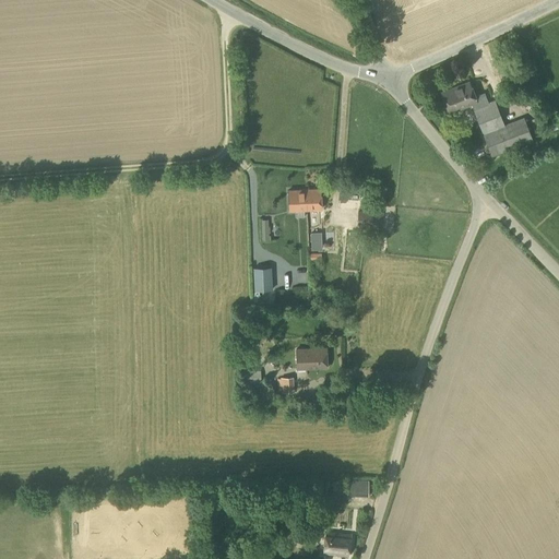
[(478,107),(470,83),(441,94),(450,114),(472,105),(492,156),(533,140),(524,118),(504,126),(494,100),(478,107)]
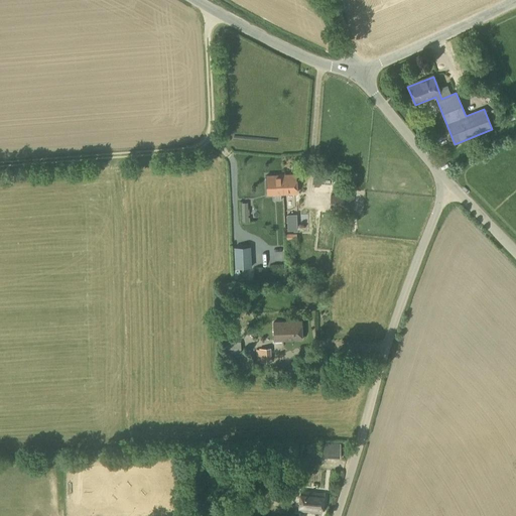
[(508,122),(515,118),(515,117),(512,106),(503,109),(508,122)]
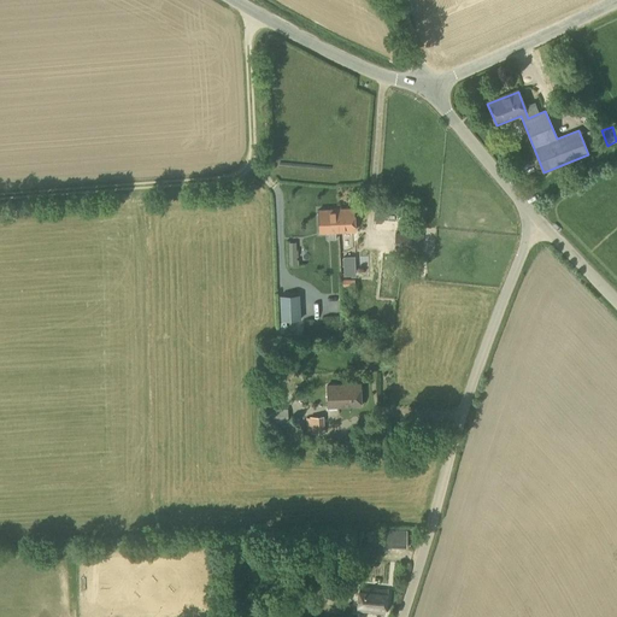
[(336,211),(338,233),(353,231),(352,210),(336,211)]
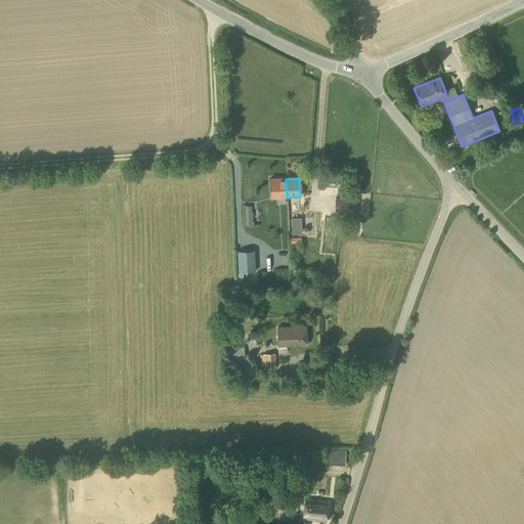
[(346,184),(346,179),(338,178),(338,183),(338,186),(345,187),(345,184),(346,184)]
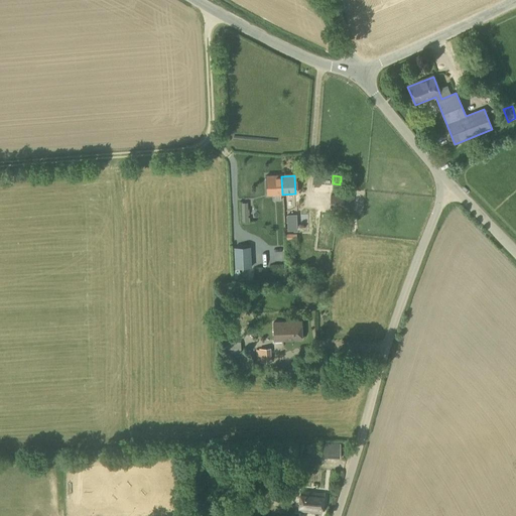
[(266,196),(282,195),(281,176),(265,177),(266,196)]
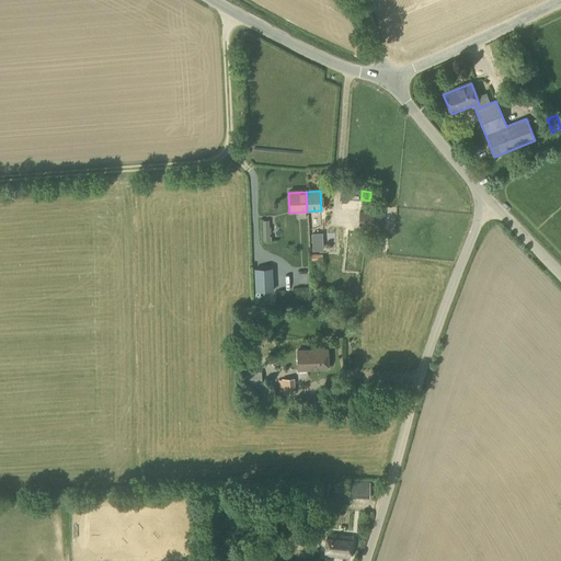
[(272,268),(254,270),(255,292),(273,290),(272,268)]
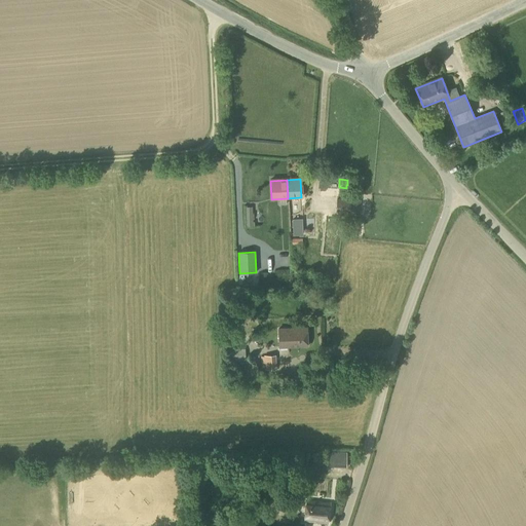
[(279,348),(308,346),(307,328),(278,330),(279,348)]
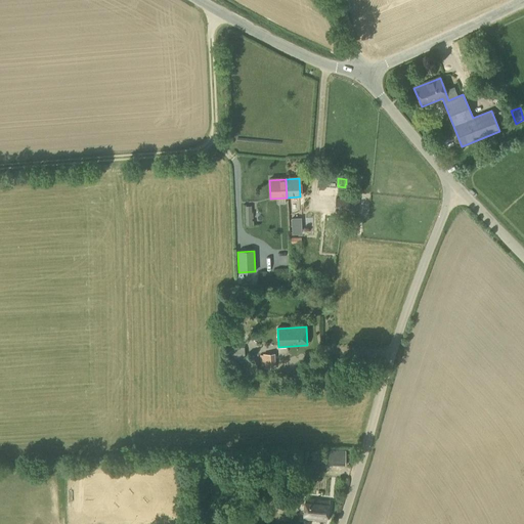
[(244,347),(229,348),(229,359),(245,358),(244,347)]
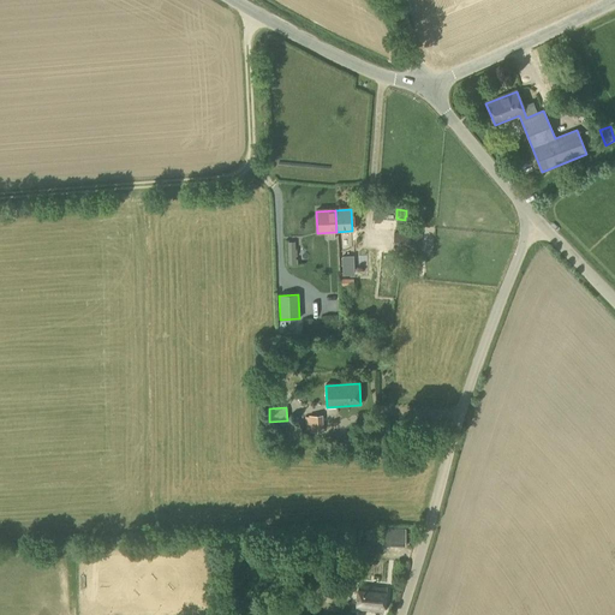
[(323,431),(322,415),(308,416),(308,417),(304,417),(305,430),(309,430),(309,433),(323,431)]
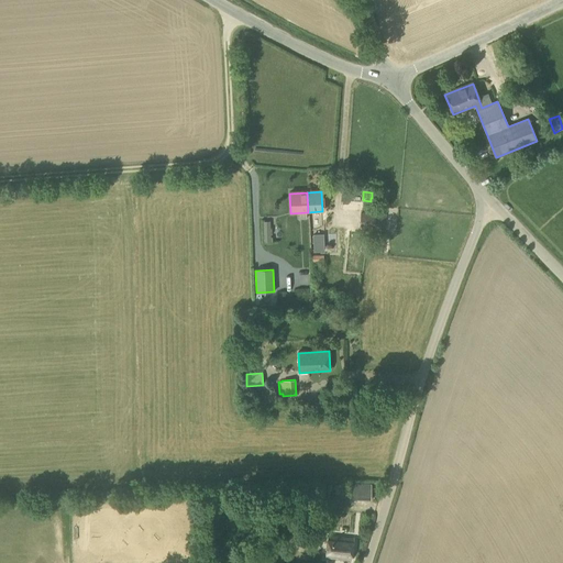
[(371,499),(371,485),(350,485),(350,499),(371,499)]
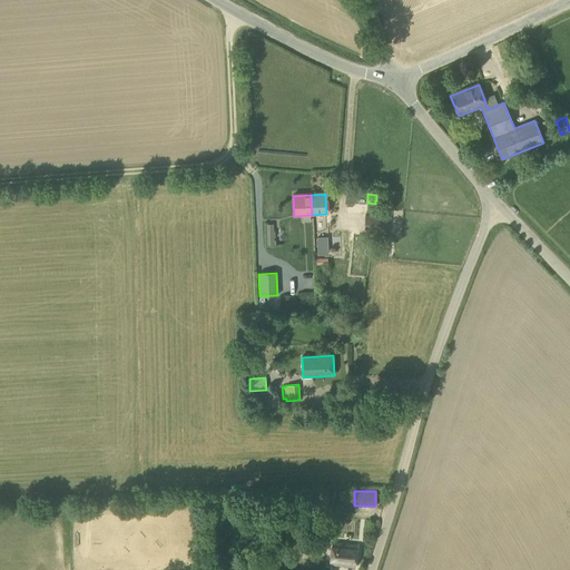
[(355,569),(359,546),(333,542),(330,566),(355,569)]
